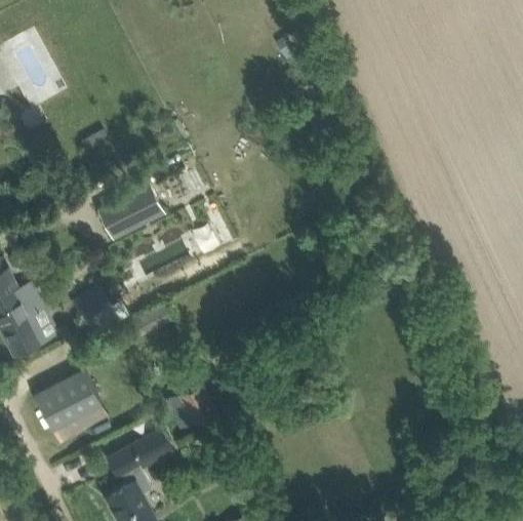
[(27,65),(37,93),(70,80),(51,32),(46,34),(39,15),(6,29),(21,67),(27,65)]
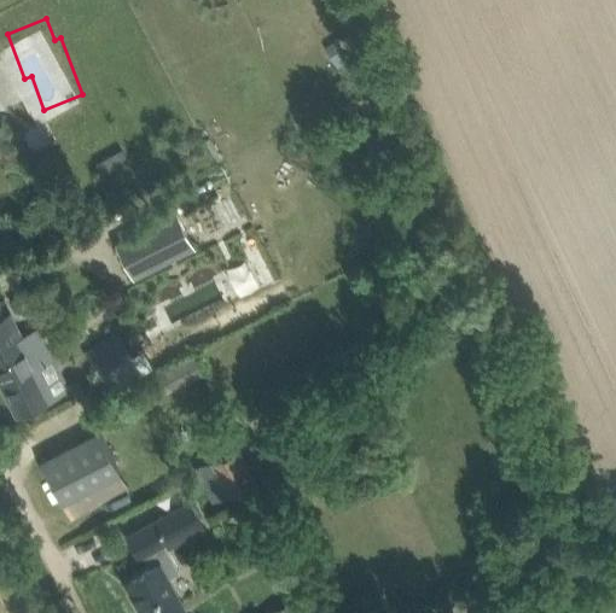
[(335,47),(323,53),(335,74),(347,66),(335,47)]
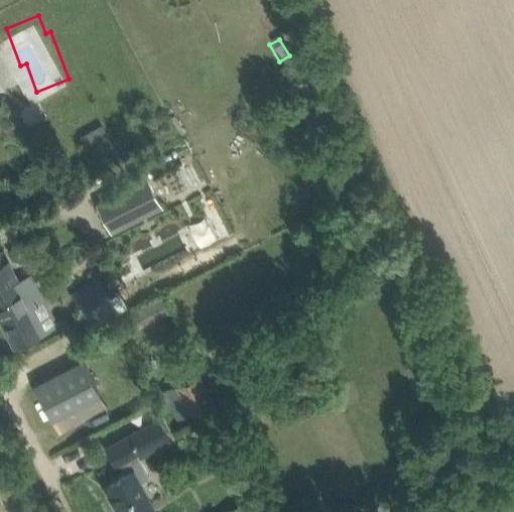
[(89,133),(109,124),(102,110),(82,119),(89,133)]
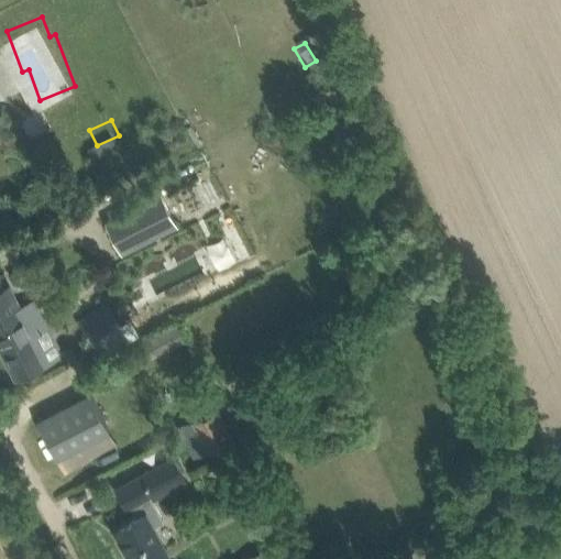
[(176,230),(158,196),(102,225),(119,259),(176,230)]
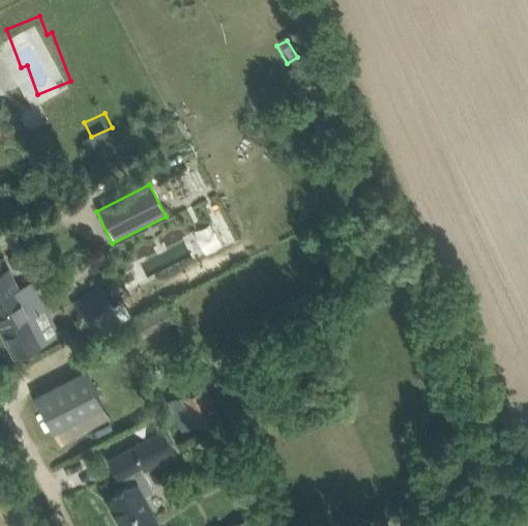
[(0,331),(13,359),(58,337),(30,284),(16,292),(6,272),(0,274),(0,331)]
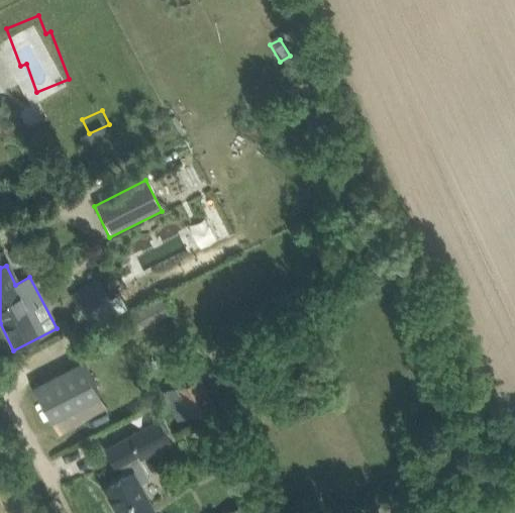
[(71,297),(91,332),(127,311),(118,296),(111,300),(100,279),(71,297)]
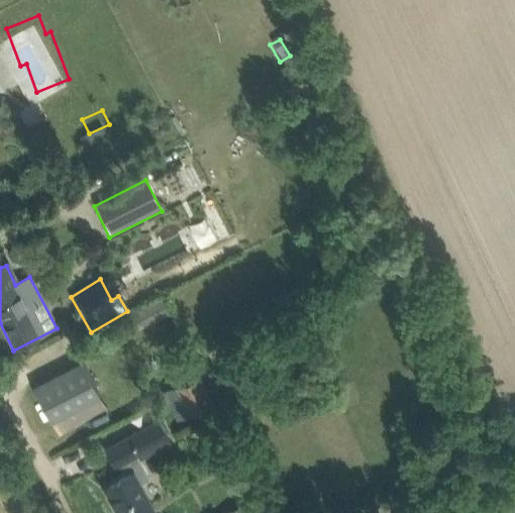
[(284,331),(296,326),(292,317),(281,322),(284,331)]
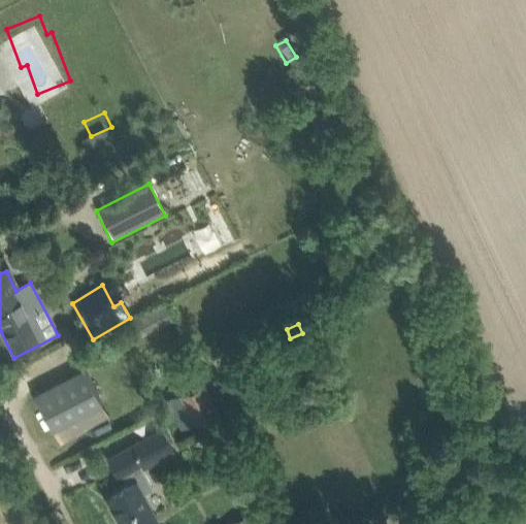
[(110,420),(85,370),(33,397),(58,447),(110,420)]
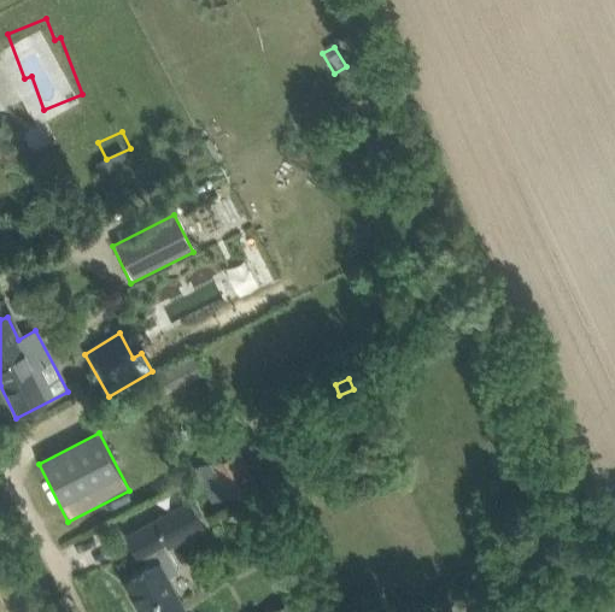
[(193,470),(212,508),(257,484),(238,447),(193,470)]
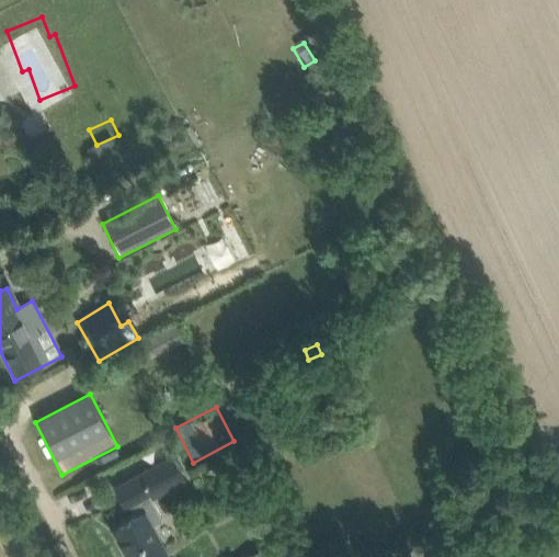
[(134,519),(112,530),(126,556),(164,556),(169,554),(153,526),(161,522),(148,499),(149,498),(150,500),(184,481),(181,477),(171,459),(170,459),(133,479),(114,490),(124,509),(127,507),(134,519)]
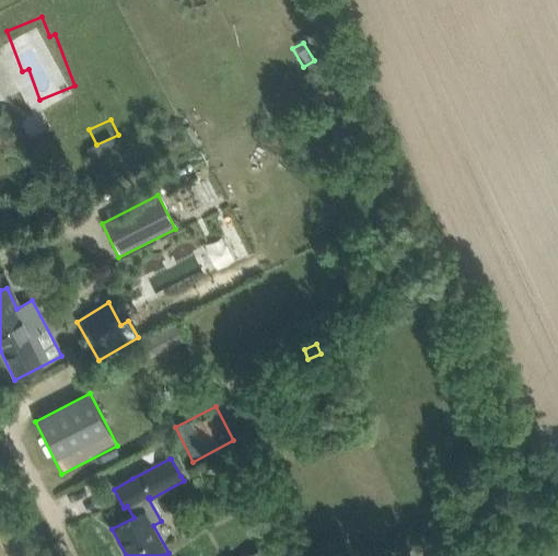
[(255,553),(250,555),(275,555),(271,546),(255,553)]
